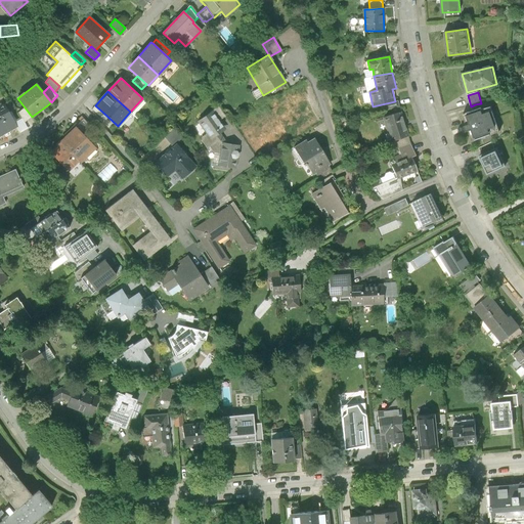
[(395,101),(386,103),(387,110),(399,107),(398,100),(395,101)]
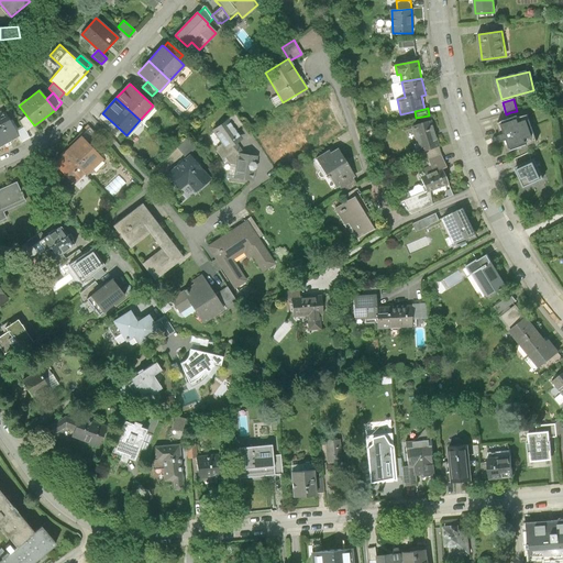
[(14,132),(3,111),(0,112),(0,145),(18,136),(14,132)]
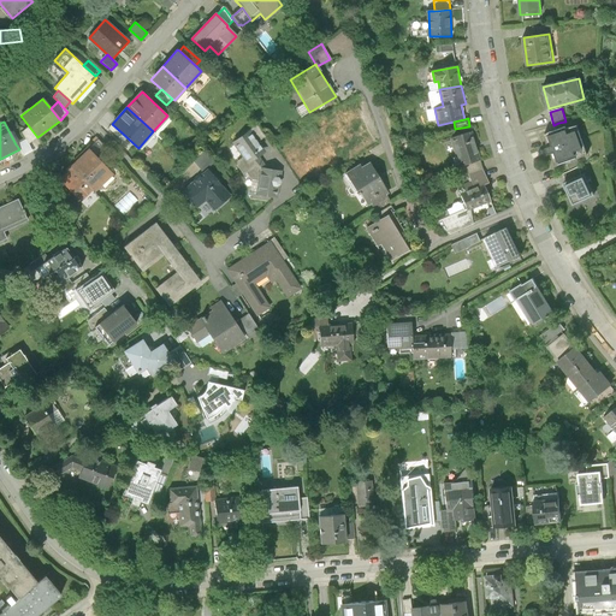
[(543,128),(545,135),(561,129),(558,123),(554,125),(543,128)]
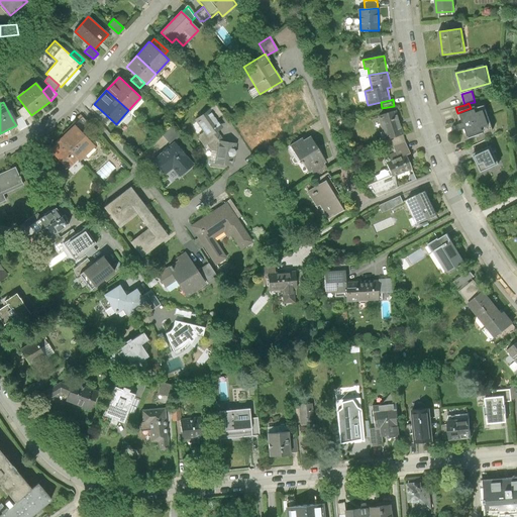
[(103,112),(94,104),(91,107),(99,115),(103,112)]
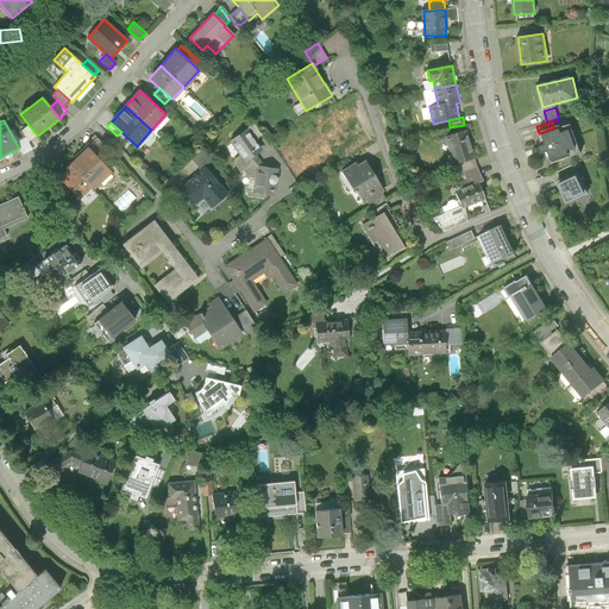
[(253,124),(246,130),(255,140),(262,136),(253,124)]
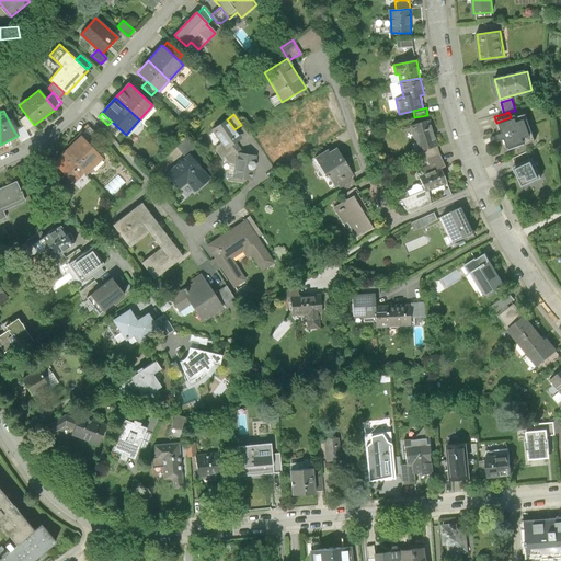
[(26,115),(19,121),(23,127),(25,132),(34,125),(26,115)]
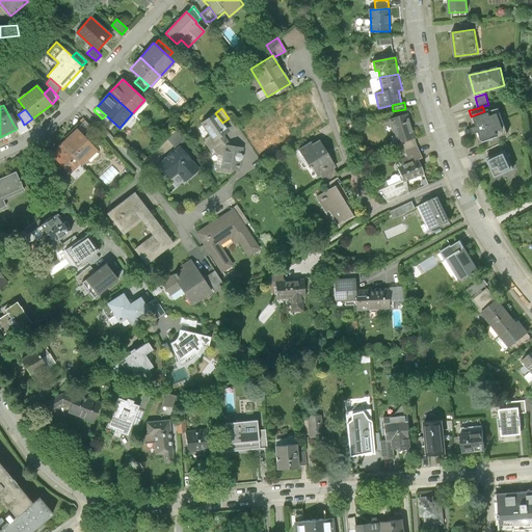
[(484,111),(471,116),(481,142),(498,136),(500,136),(489,109),(484,111)]
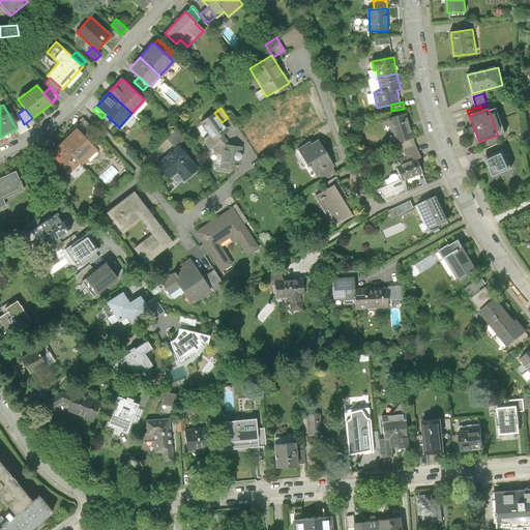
[(222,122),(214,113),(200,122),(213,141),(227,131),(222,122)]
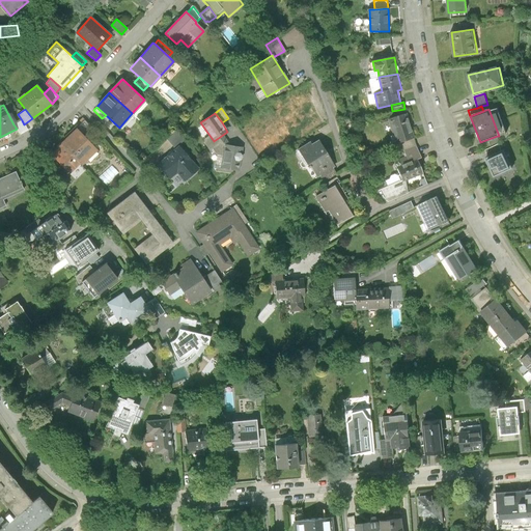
[(407,114),(389,119),(395,143),(414,138),(407,114)]
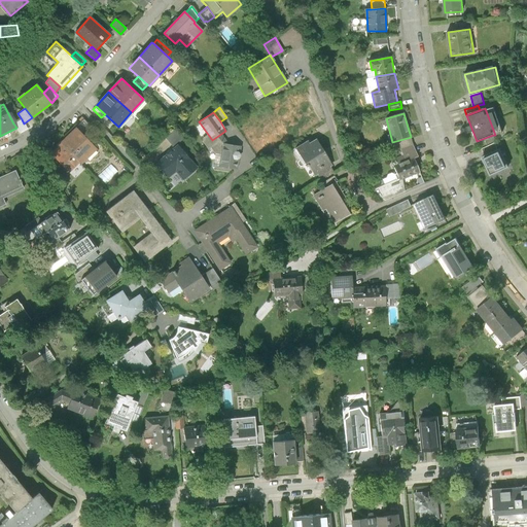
[(22,119),(13,124),(16,128),(20,134),(28,130),(24,124),(22,119)]
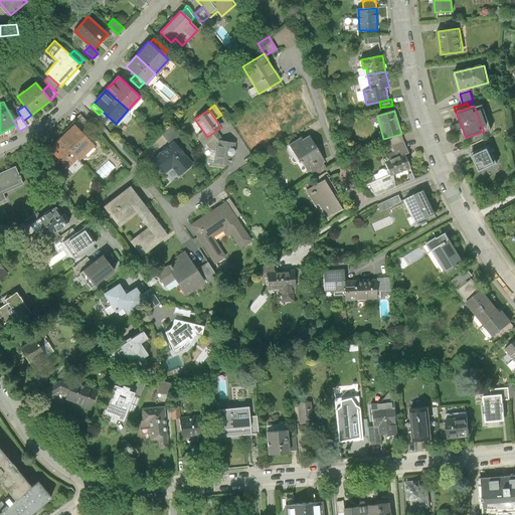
[(170,145),(173,142),(179,136),(172,124),(160,134),(170,145)]
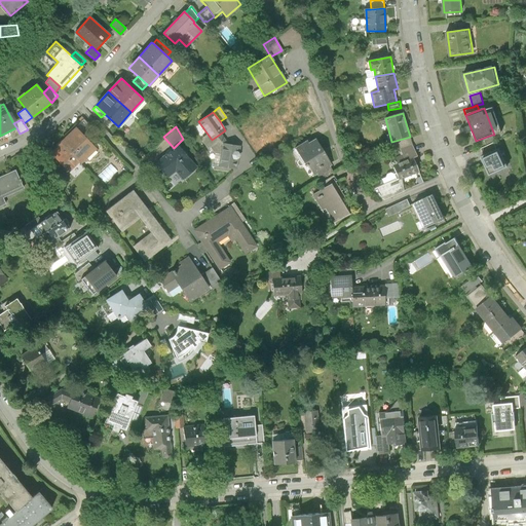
[(96,149),(75,127),(60,142),(61,143),(80,163),(96,149)]
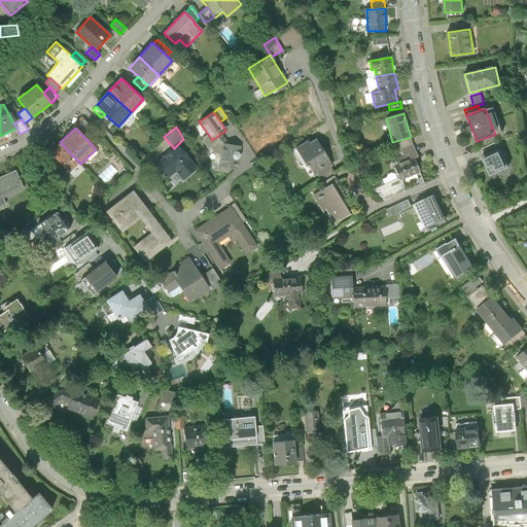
[(477,141),(479,149),(491,145),(496,143),(493,135),(477,141)]
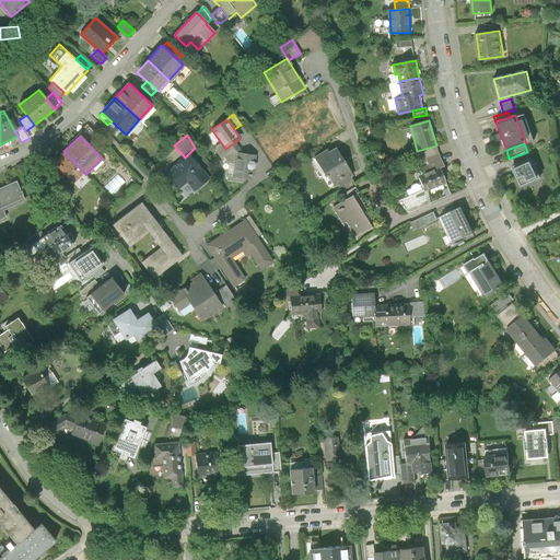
[(417,151),(419,156),(426,154),(427,159),(439,154),(436,146),(417,151)]
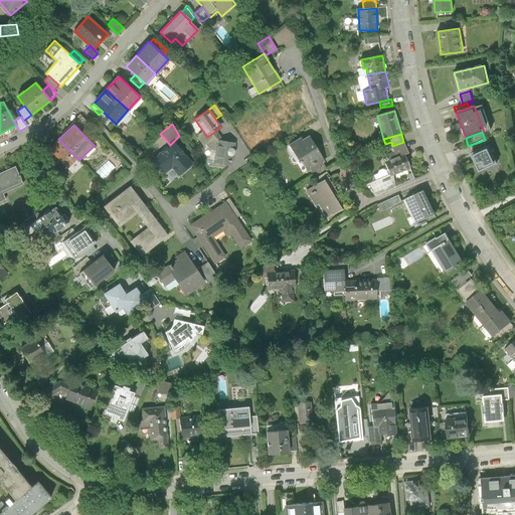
[(299,142),(288,148),(304,174),(309,170),(322,162),(308,139),(300,144),(299,142)]
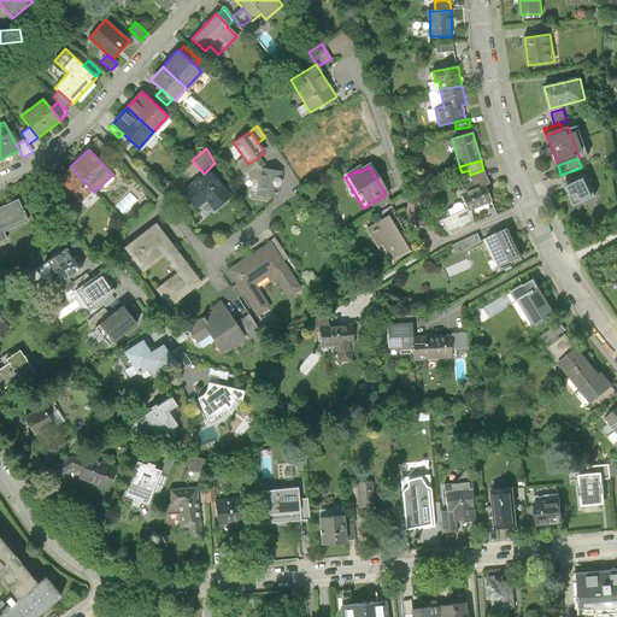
[(94,192),(71,168),(59,178),(77,198),(88,210),(100,198),(94,192)]
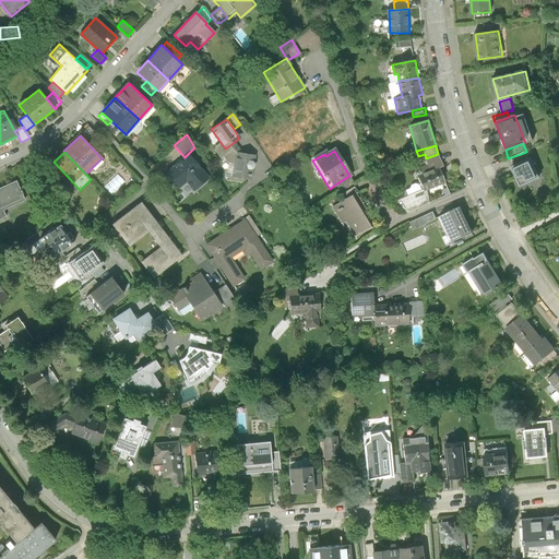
[(254,156),(237,153),(233,177),(250,180),(254,156)]
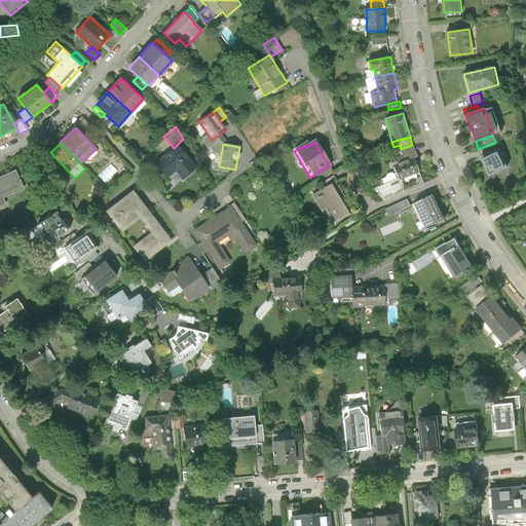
[(196,167),(177,145),(174,148),(155,163),(167,177),(175,171),(183,180),(196,167)]
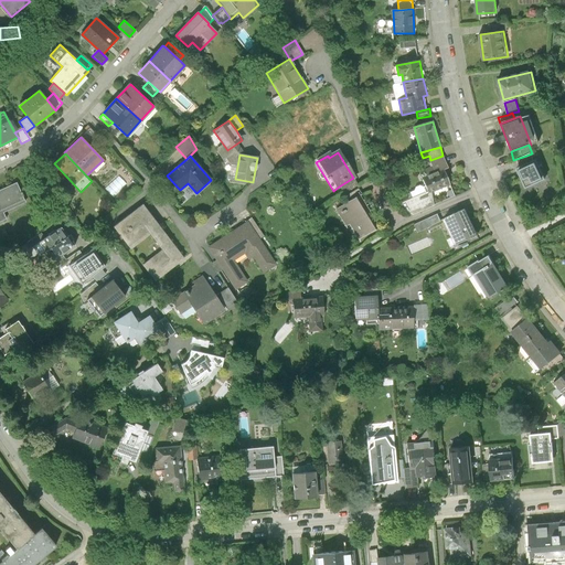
[(430,160),(436,172),(443,170),(449,168),(443,156),(430,160)]
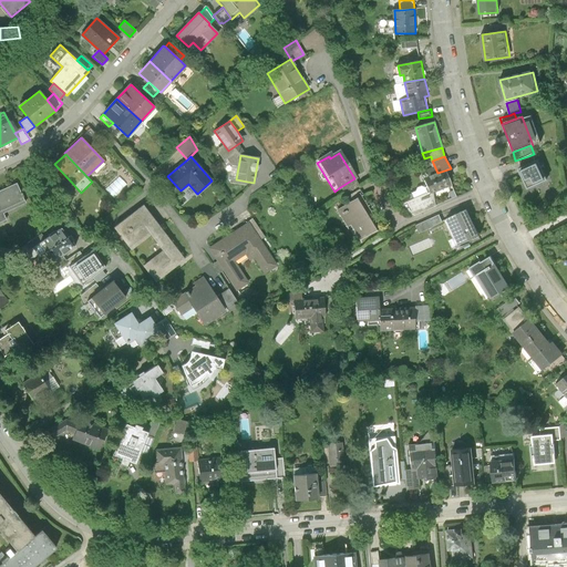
[(537,164),(521,171),(528,188),(545,182),(537,164)]
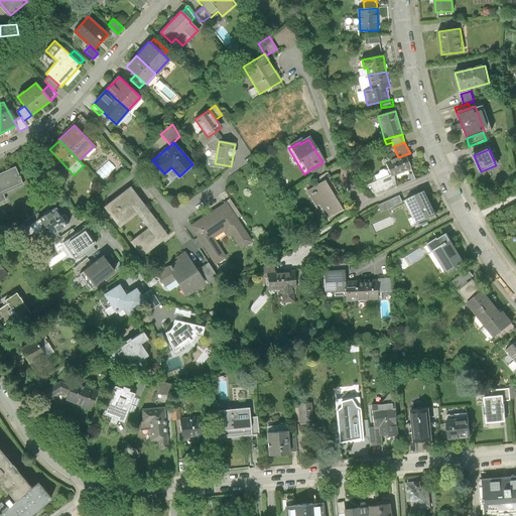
[(410,169),(404,155),(398,157),(386,162),(391,175),(392,176),(394,175),(410,169)]
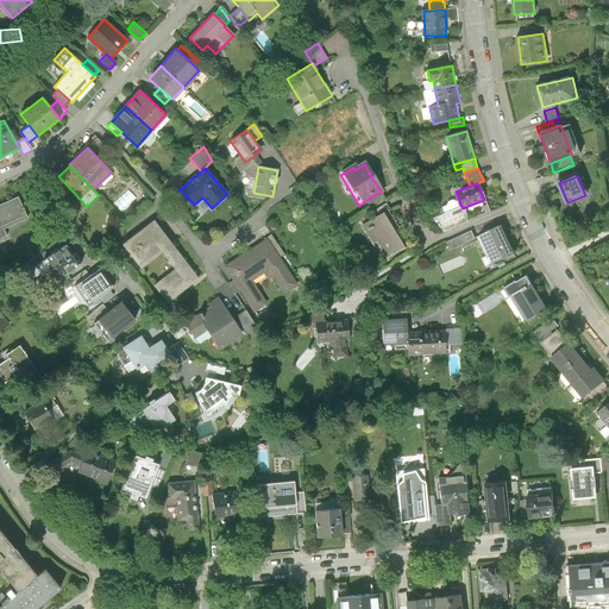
[(365,201),(370,208),(385,200),(381,192),(365,201)]
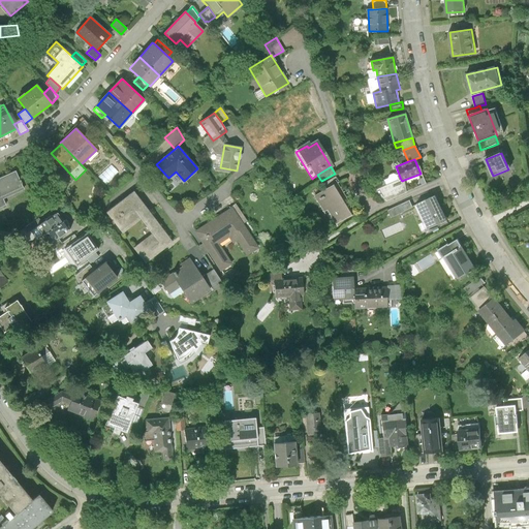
[(66,169),(58,176),(66,188),(75,180),(66,169)]
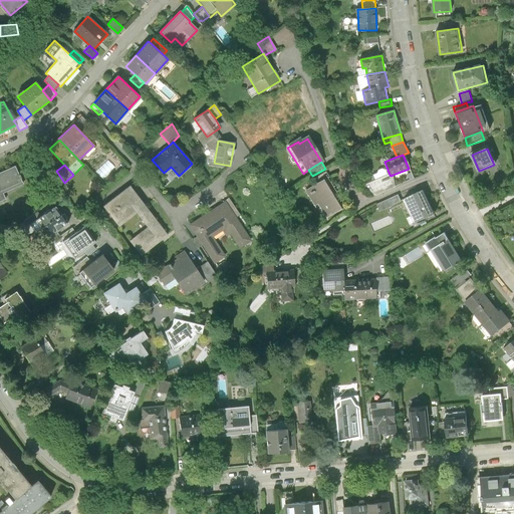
[(0,201),(5,200),(2,194),(22,184),(14,167),(0,173),(0,201)]
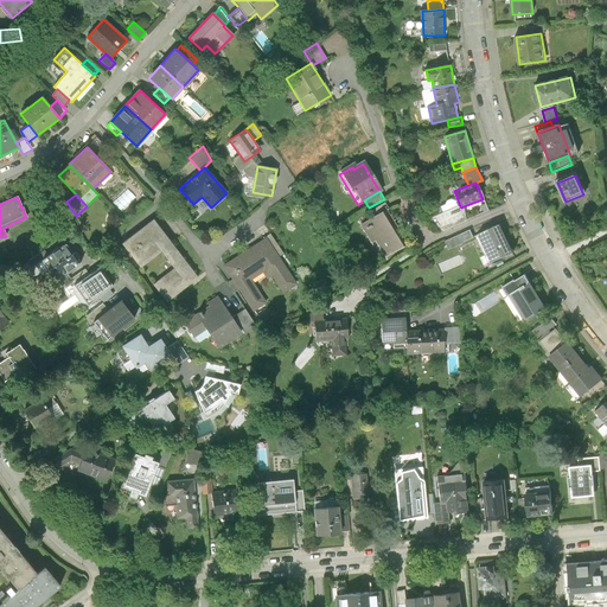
[(372,210),(376,216),(383,212),(388,209),(385,203),(372,210)]
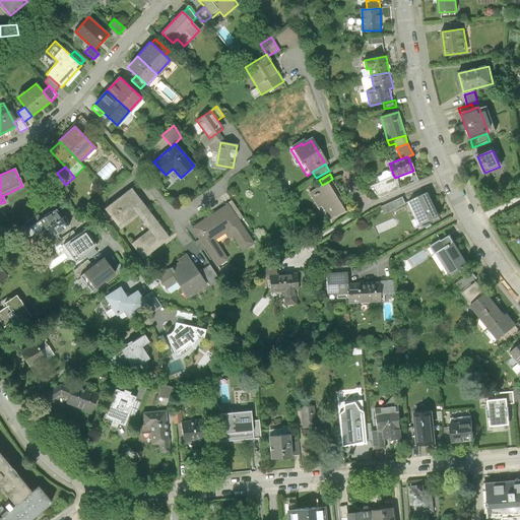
[(394,177),(369,187),(374,195),(380,197),(400,189),(397,177),(395,178),(394,177)]
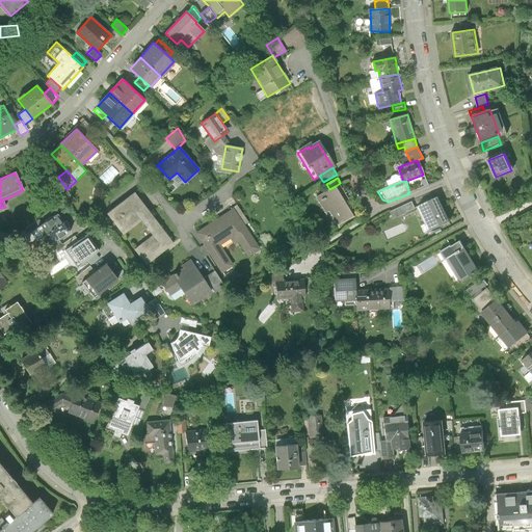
[(353,216),(336,186),(329,189),(316,197),(325,213),(329,211),(338,225),(353,216)]
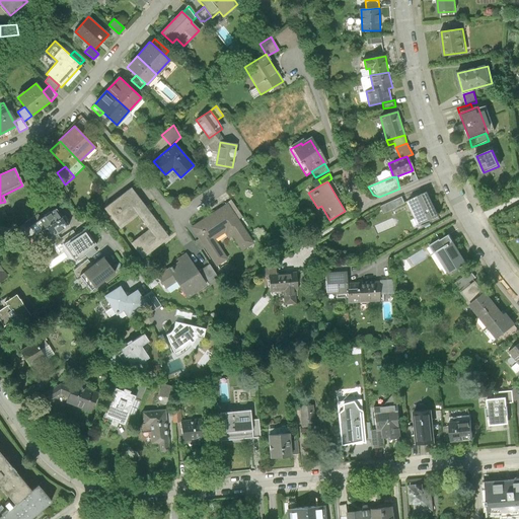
[(131,189),(104,208),(120,228),(138,215),(148,230),(131,243),(142,258),(168,238),(131,189)]
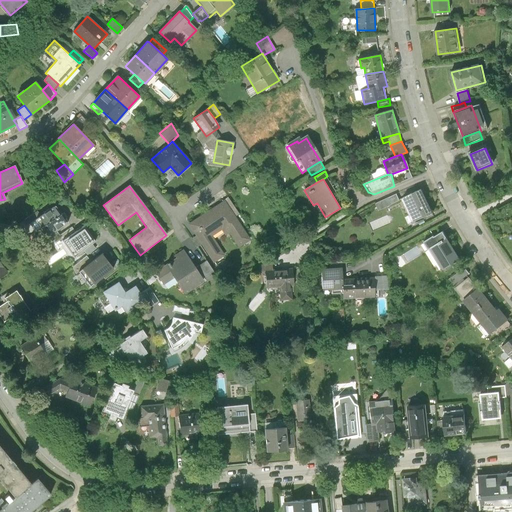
[(433,213),(422,190),(405,198),(415,222),(433,213)]
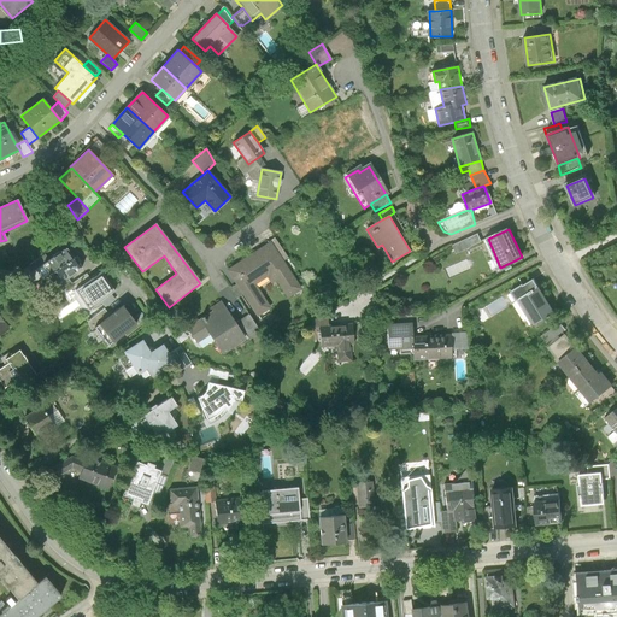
[(479,234),(452,246),(456,254),(482,241),(479,234)]
